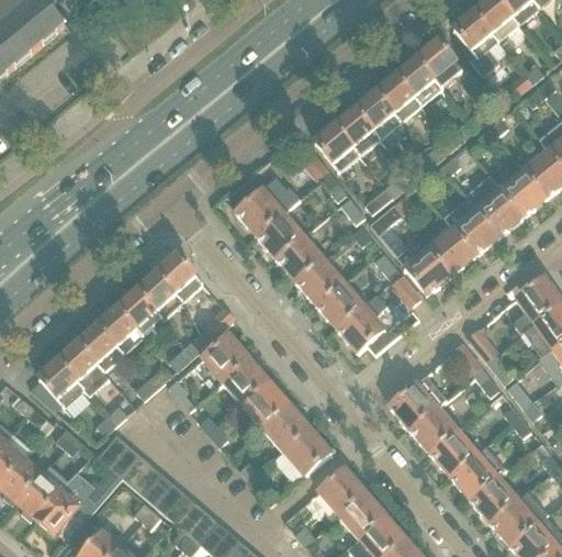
[(0,0),(0,77),(65,24),(45,0),(0,0)]
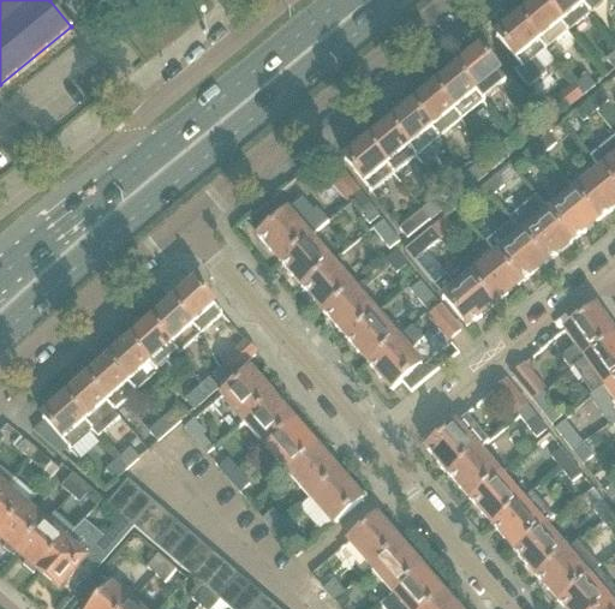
[(536,0),(519,15),(544,46),(567,28),(544,0),(536,0)]
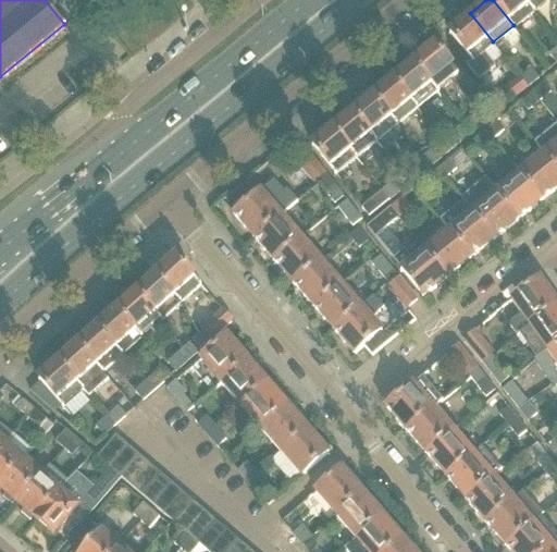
[(493,0),(514,25),(533,9),(527,0),(493,0)]
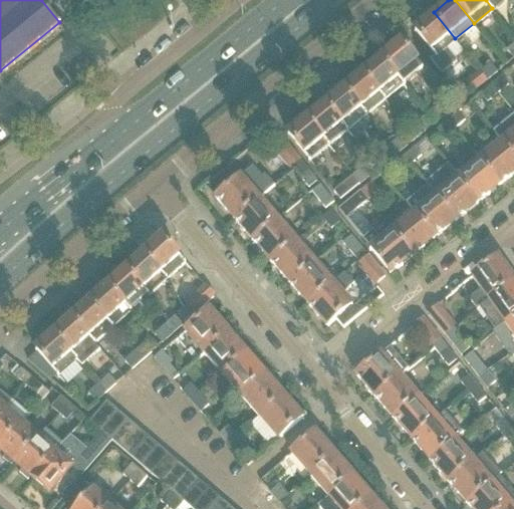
[(486,0),(492,8),(501,0),(486,0)]
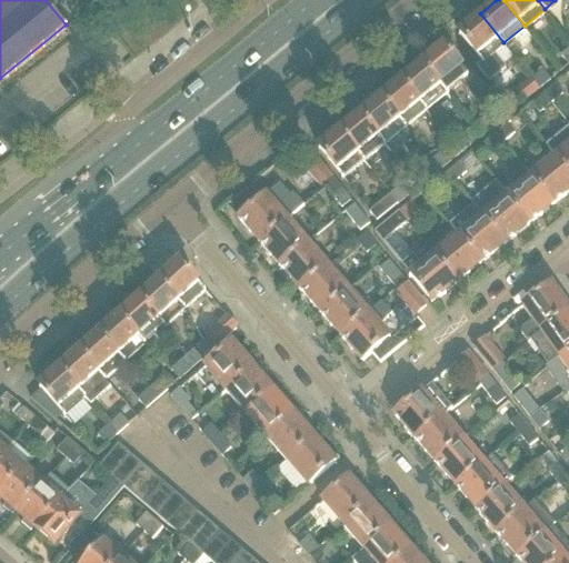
[(503,42),(480,13),(457,32),(458,33),(460,32),(481,58),(476,63),(488,78),(505,63),(493,50),(503,42)]
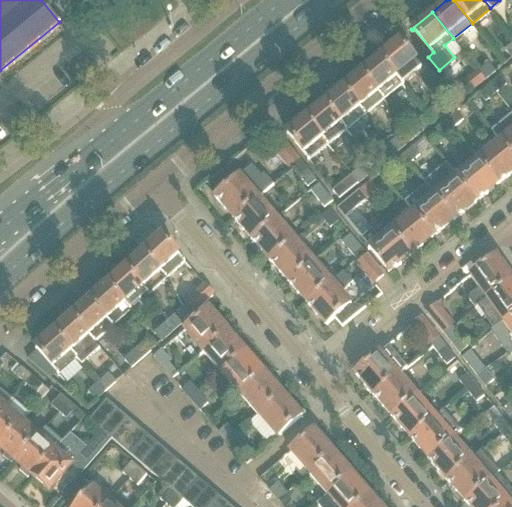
[(400,38),(380,54),(401,81),(414,70),(428,88),(439,80),(421,58),(418,61),(410,51),(413,48),(403,37),(401,39),(400,38)]
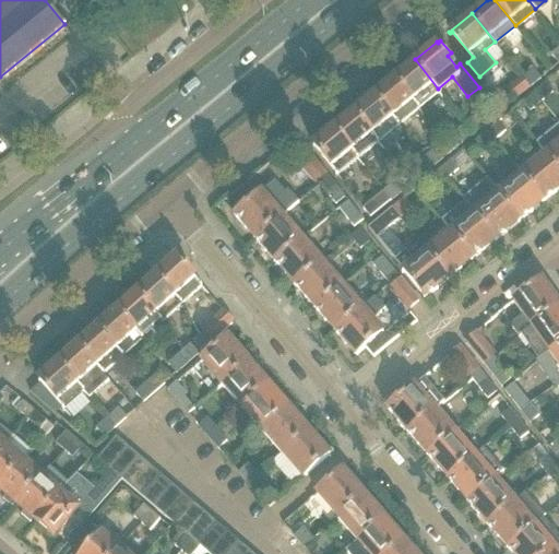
[(415,59),(394,75),(418,105),(438,89),(415,59)]
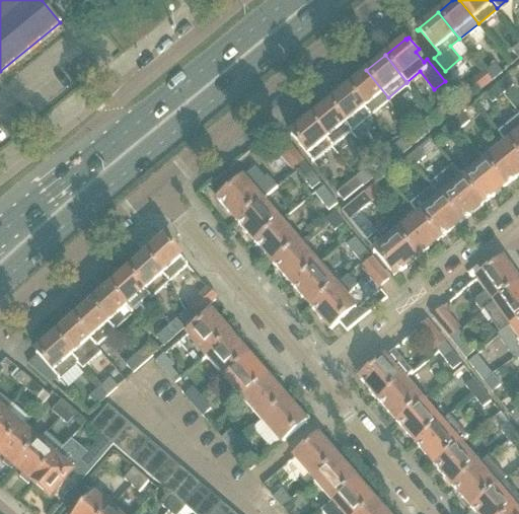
[(495,60),(485,69),(492,78),(502,69),(495,60)]
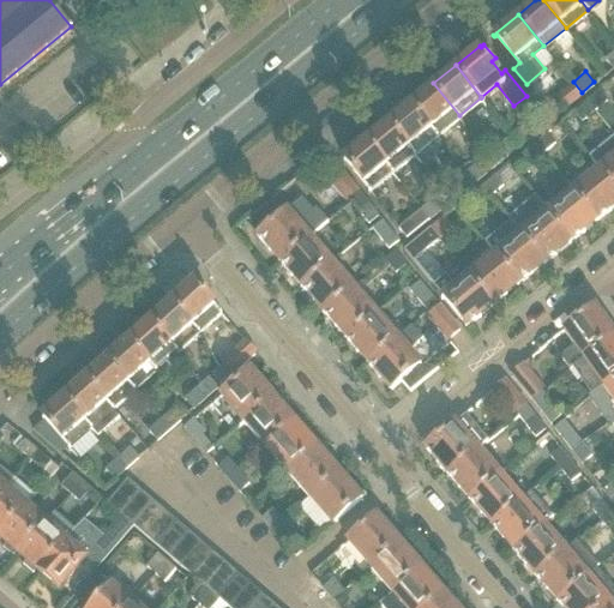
[(573,82),(557,95),(565,106),(582,92),(573,82)]
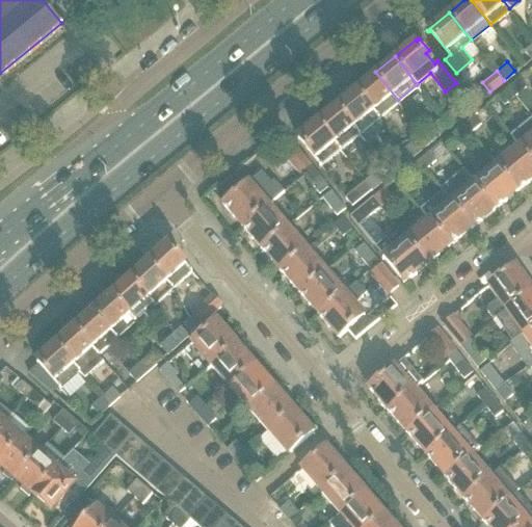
[(375,72),(356,87),(378,115),(398,100),(375,72)]
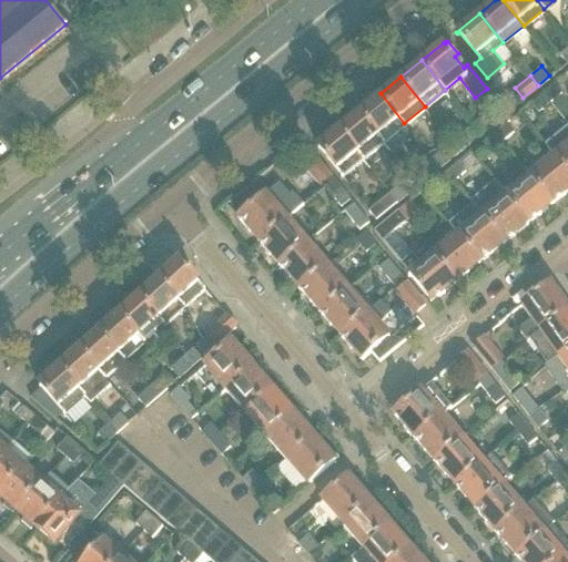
[(555,81),(544,90),(550,99),(561,90),(555,81)]
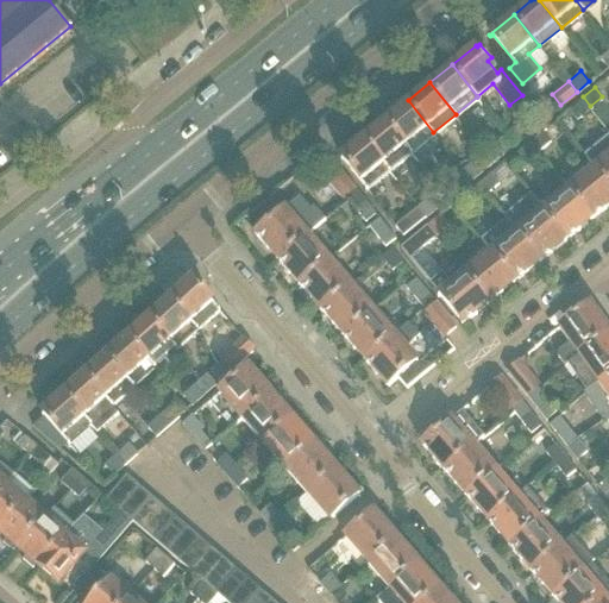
[(583,96),(570,107),(577,117),(590,106),(583,96)]
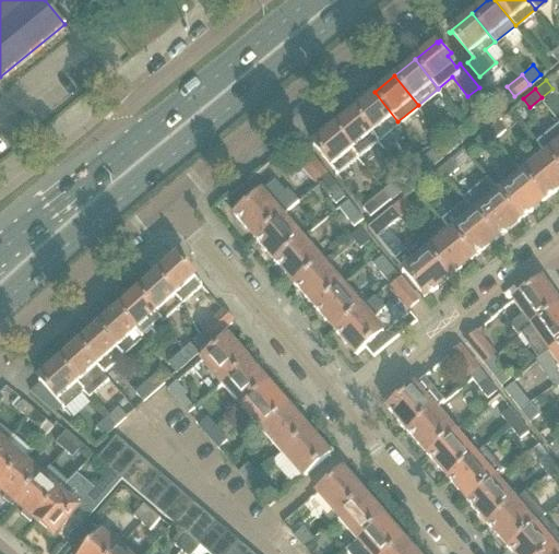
[(375,92),(354,109),(377,138),(397,121),(375,92)]
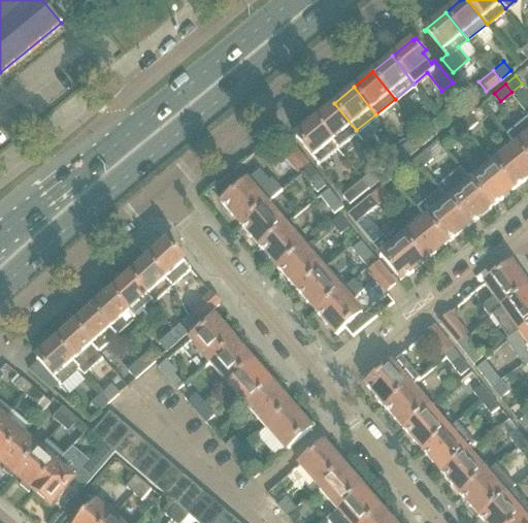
[(334,103),(315,119),(337,145),(356,130),(334,103)]
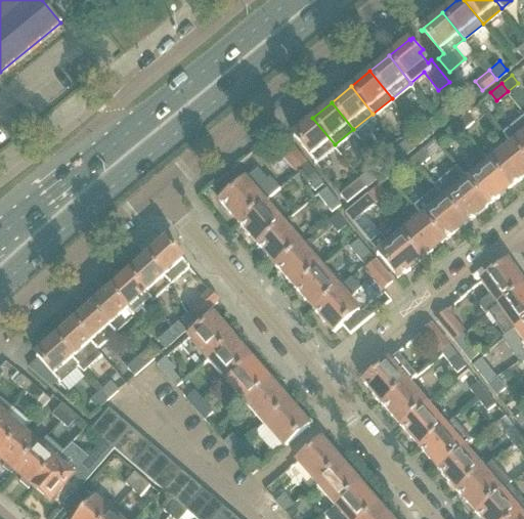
[(443,106),(435,113),(442,122),(450,116),(443,106)]
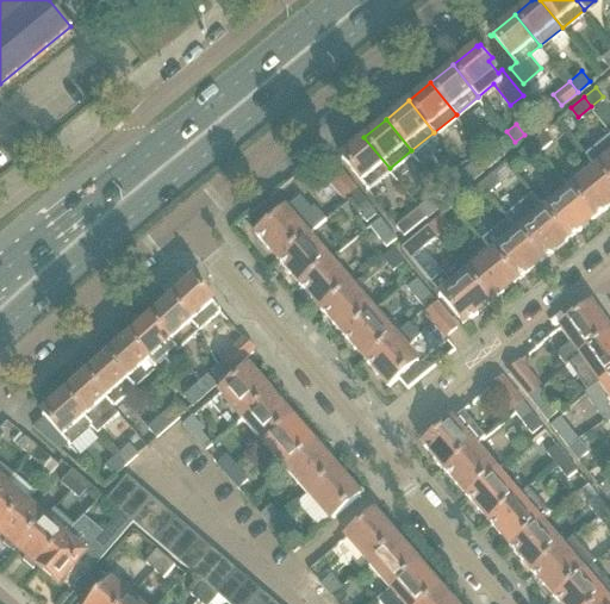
[(609,129),(584,150),(595,163),(609,181),(609,129)]
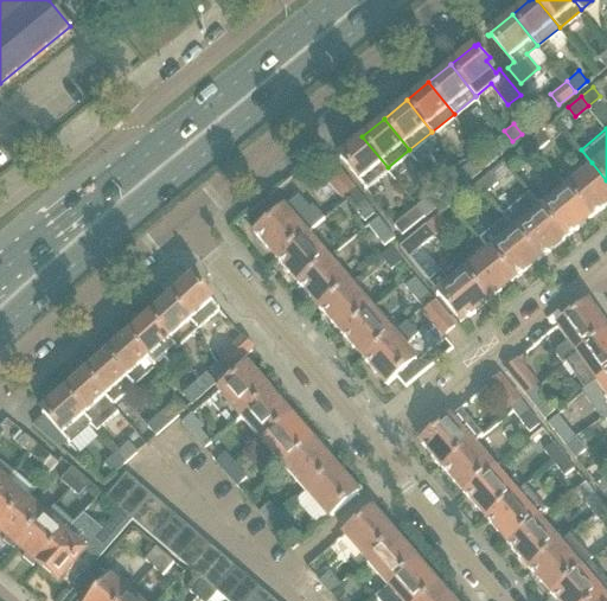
[(542,129),(529,139),(536,148),(549,139),(542,129)]
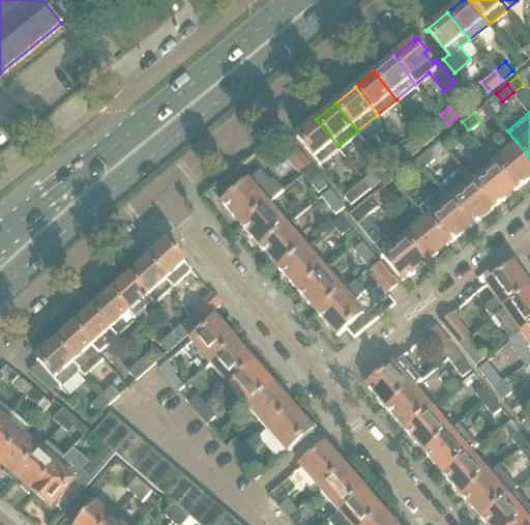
[(440,114),(430,122),(437,132),(447,123),(440,114)]
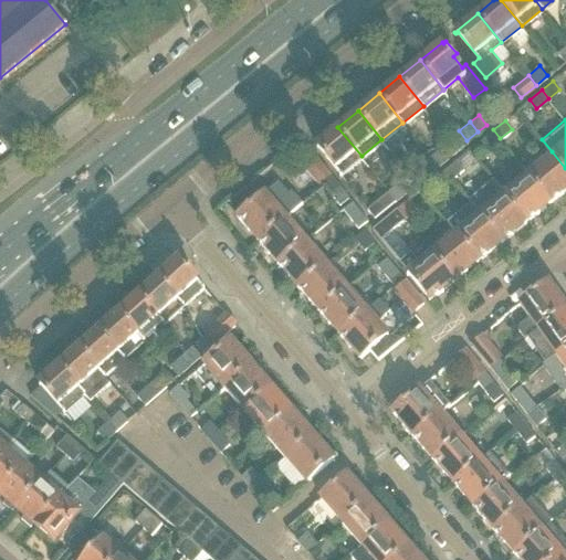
[(362,156),(337,127),(315,145),(316,147),(318,145),(339,171),(337,172),(338,175),(362,156)]
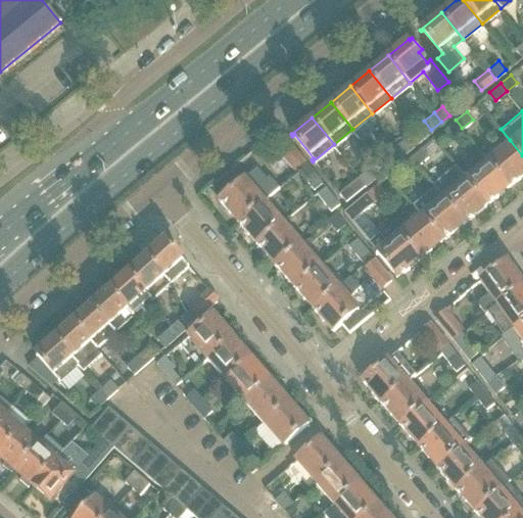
[(456,120),(445,128),(452,136),(462,128),(456,120)]
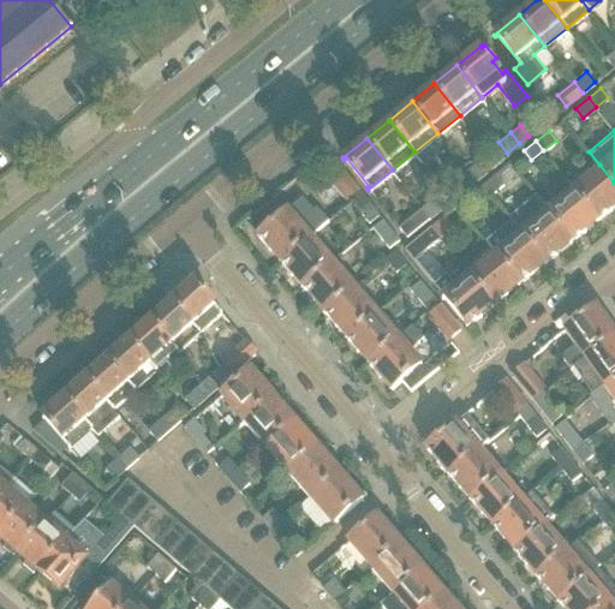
[(483,155),(466,168),(475,179),(493,166),(483,155)]
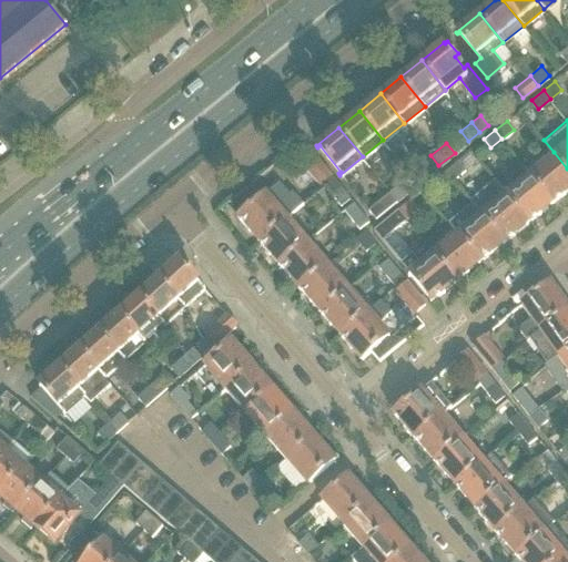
[(313,151),(302,160),(320,181),(331,172),(313,151)]
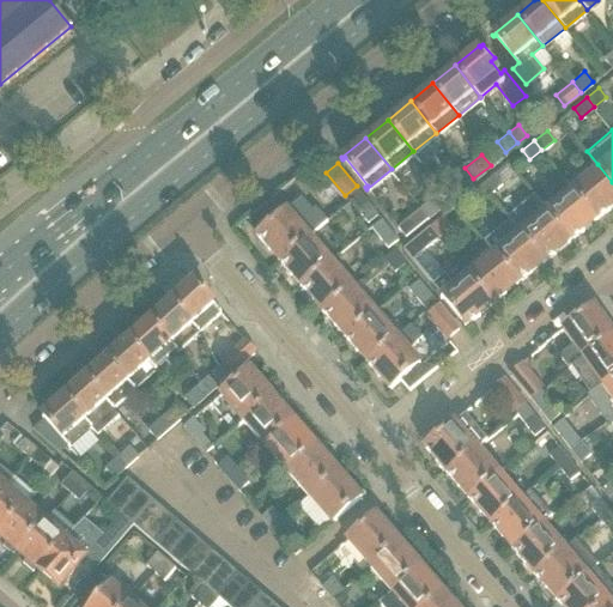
[(612,182),(598,164),(571,186),(596,216),(612,200),(612,182)]
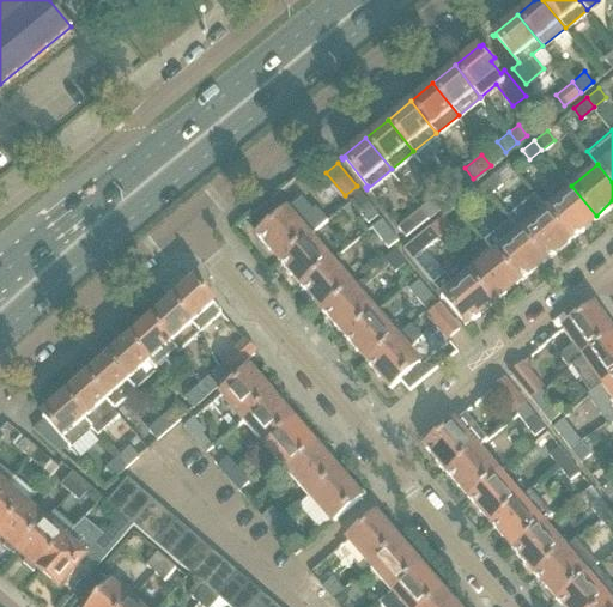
[(473,178),(465,168),(450,178),(459,190),(473,178)]
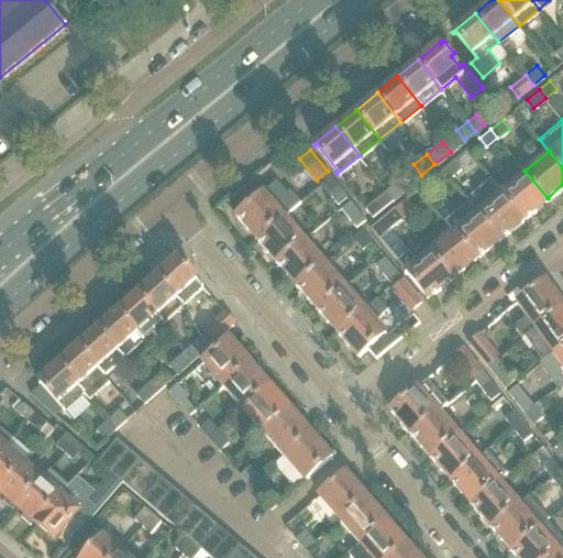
[(453,157),(442,167),(450,176),(461,167),(453,157)]
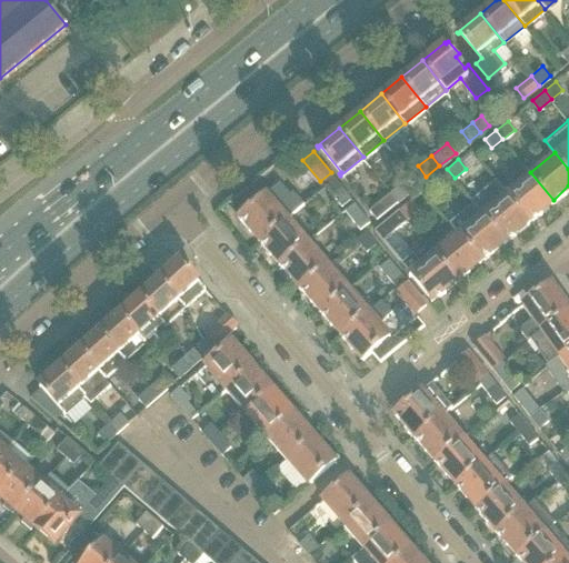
[(447,169),(436,178),(443,188),(455,178),(447,169)]
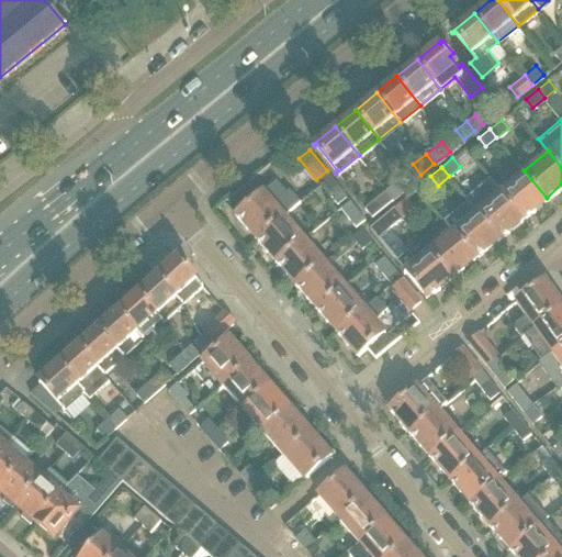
[(524,170),(499,189),(523,216),(547,198),(524,170)]
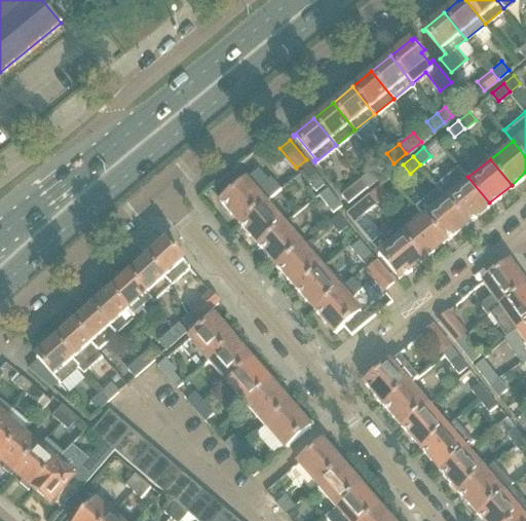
[(308,162),(301,169),(308,178),(315,187),(324,181),(315,171),(308,162)]
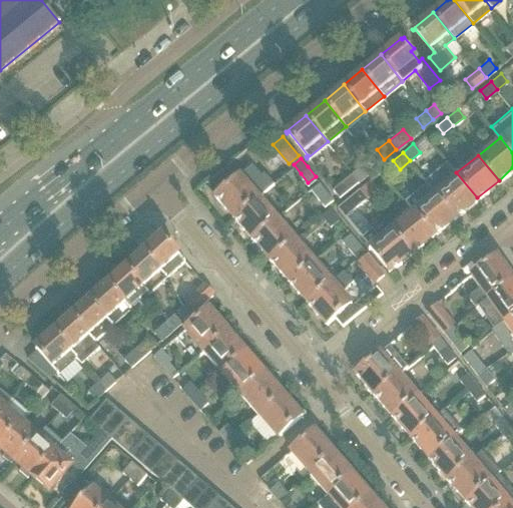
[(446,160),(425,178),(427,181),(434,190),(455,215),(477,197),(456,172),(446,160)]
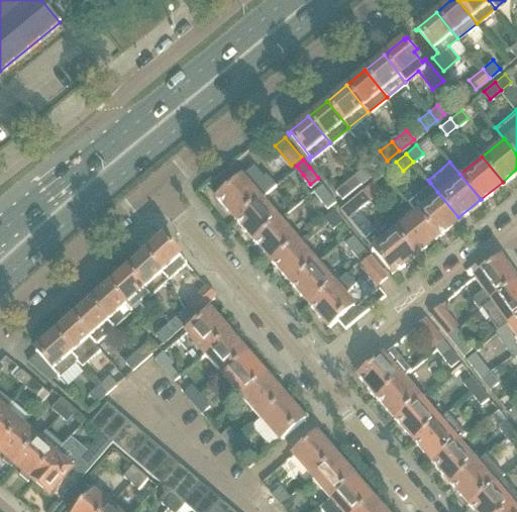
[(217,193),(216,194),(236,217),(261,196),(251,185),(264,175),(253,164),(242,174),(240,173),(239,174),(240,175),(218,194),(217,193)]
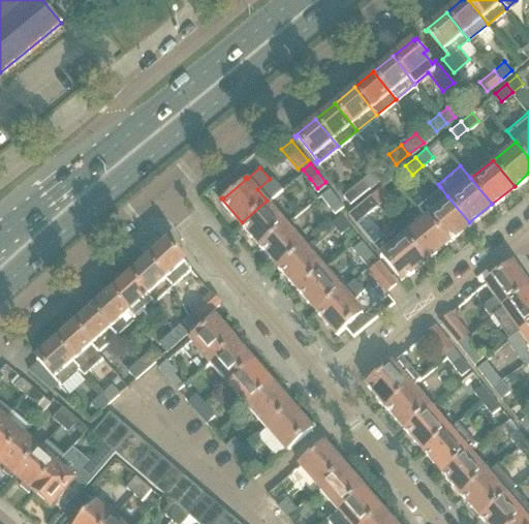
[(374,168),(363,178),(370,186),(380,178),(374,168)]
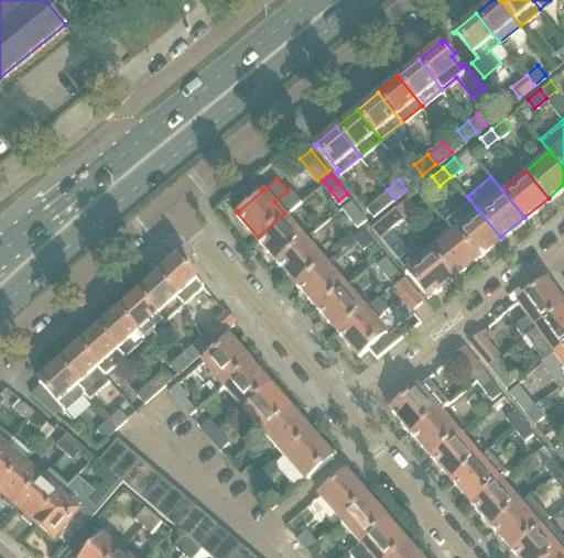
[(387,189),(366,205),(373,215),(394,198),(387,189)]
